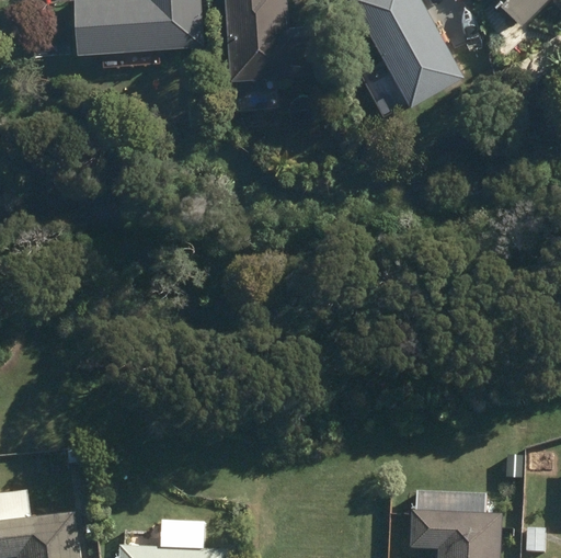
[(75,0),(78,55),(204,46),(199,0),(75,0)]
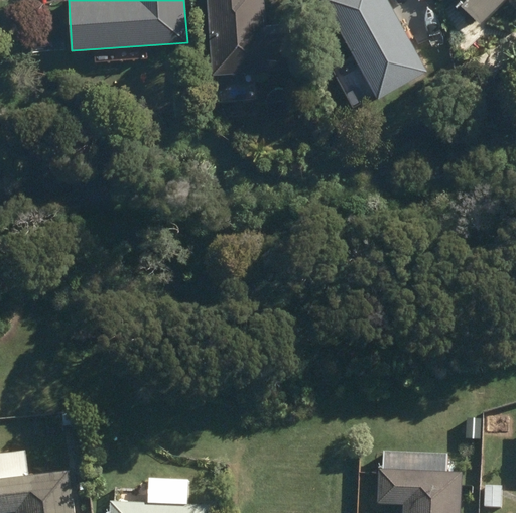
[(207,0),(211,75),(294,69),(291,33),(288,34),(287,23),(266,24),(263,0),(207,0)]
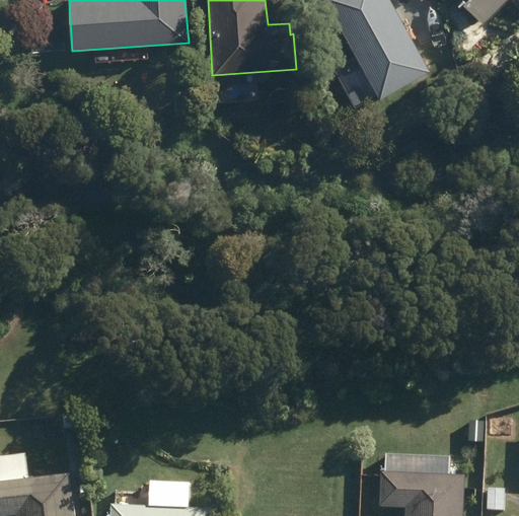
[(324,0),(379,100),(428,74),(388,0),(324,0)]
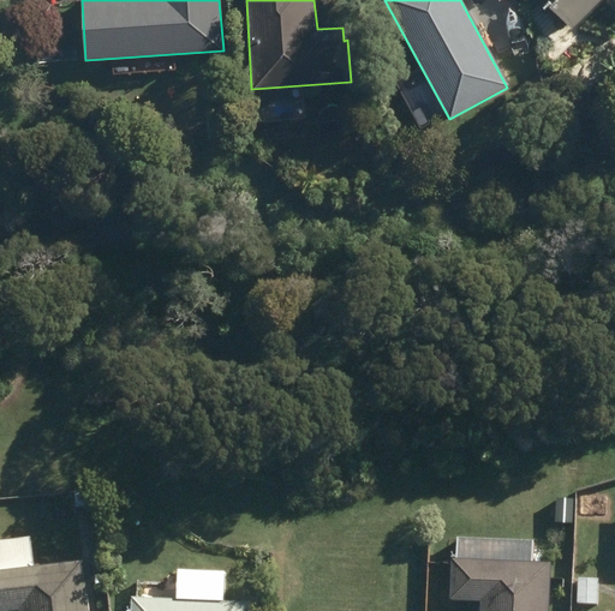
[(549,7),(569,29),(598,0),(555,0),(549,7)]
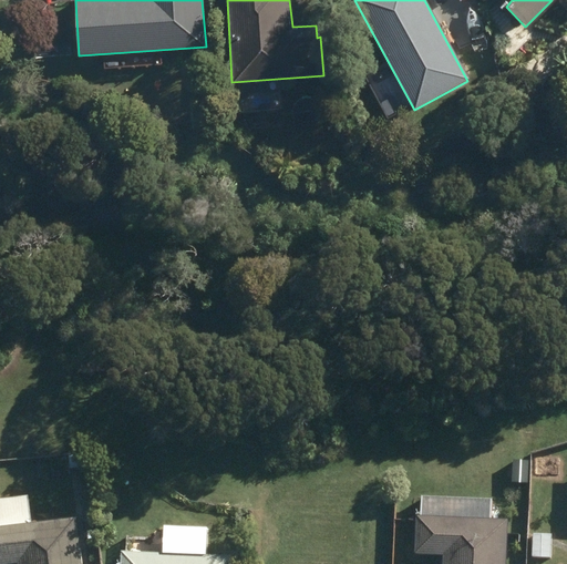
[(485,85),(487,101),(503,99),(501,84),(485,85)]
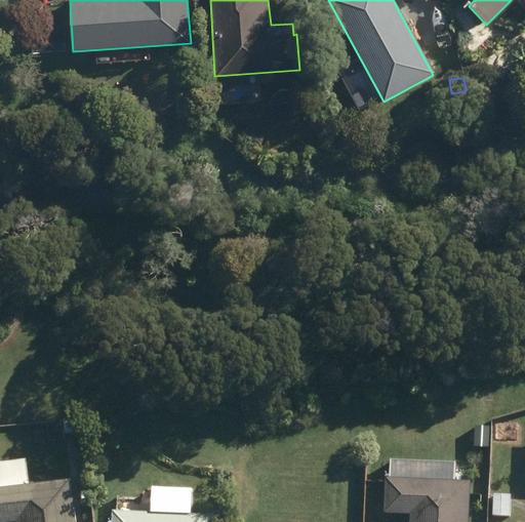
[(475,446),(489,446),(490,426),(475,426),(475,446)]
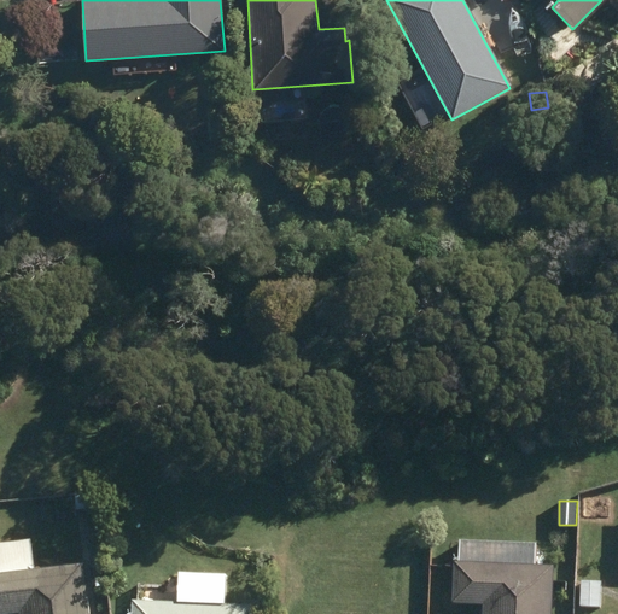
[(35,569),(31,538),(0,542),(0,613),(21,613),(88,613),(82,565),(35,569)]
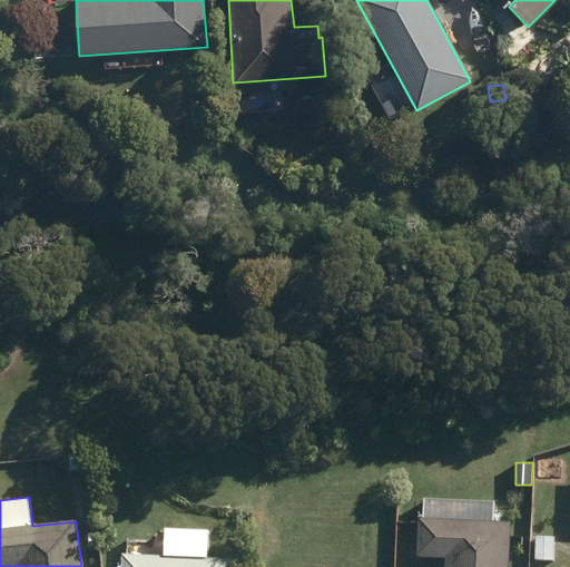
[(508,566),(510,522),(494,522),(494,500),(424,498),(423,519),(420,519),(419,557),(445,557),(444,566),(508,566)]
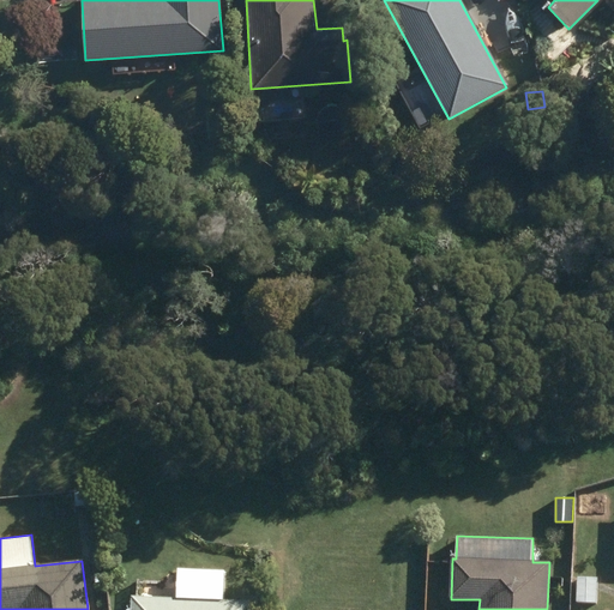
[(576,601),(597,602),(597,577),(577,577),(576,601)]
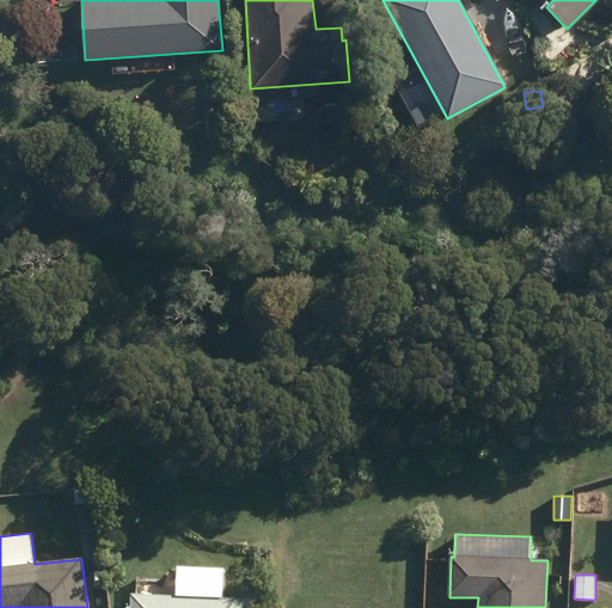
[(248,607),(249,599),(129,594),(129,607),(248,607)]
